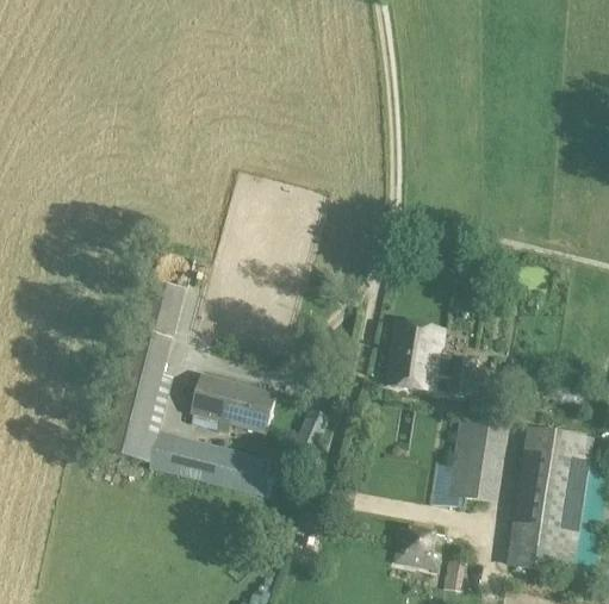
[(273,459),(151,428),(184,288),(147,280),(132,328),(101,449),(150,462),(149,467),(263,497),(273,459)]
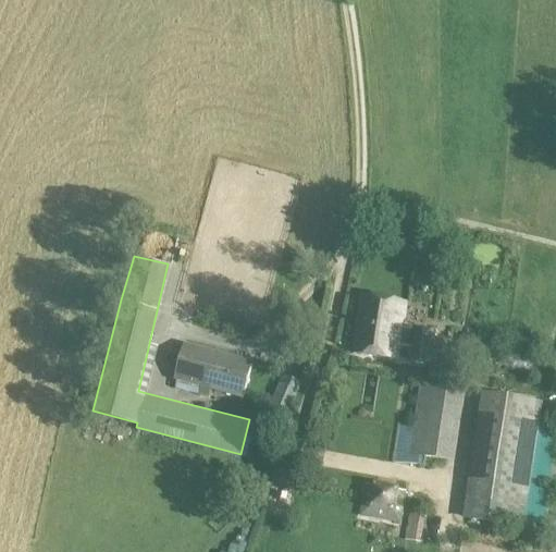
[(429,362),(429,360),(442,363),(445,339),(432,336),(433,329),(414,327),(412,331),(400,329),(404,301),(360,294),(353,351),(396,357),(398,342),(411,344),(409,358),(429,362)]
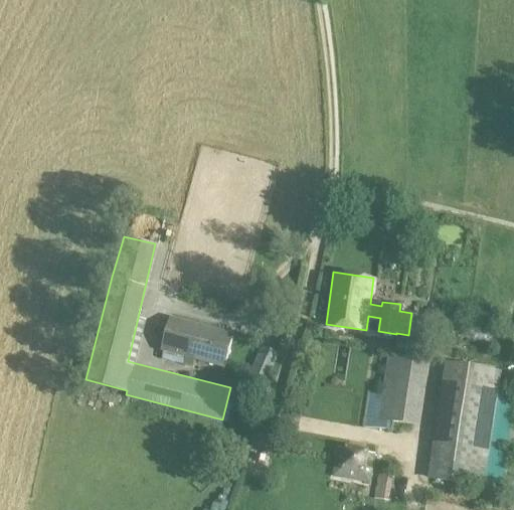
[(171,318),(164,348),(224,363),(231,332),(171,318)]
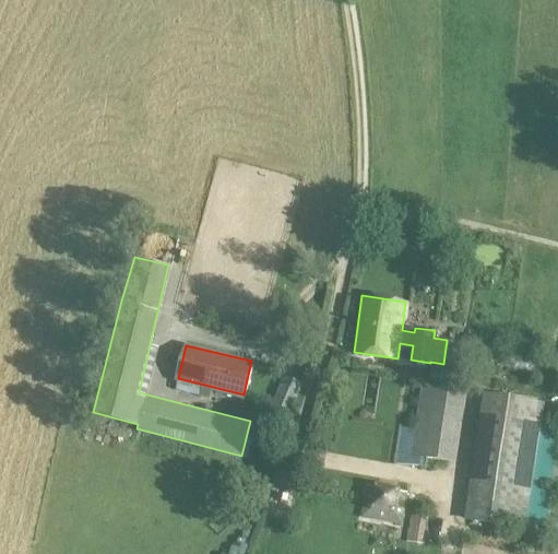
[(474,354),(473,364),(482,365),(484,355),(474,354)]
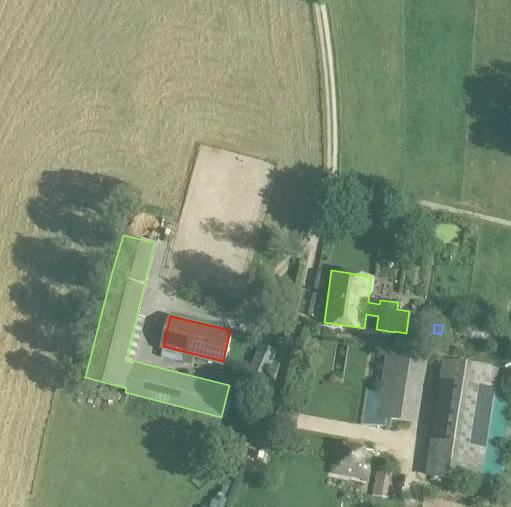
[(375,414),(409,419),(418,356),(384,351),(375,414)]
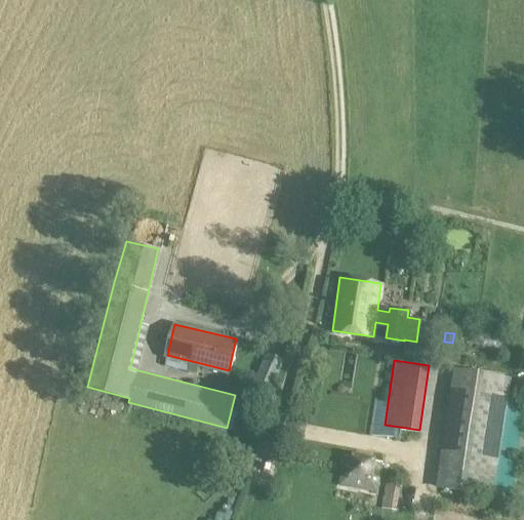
[(510,377),(456,369),(438,487),(491,495),(510,377)]
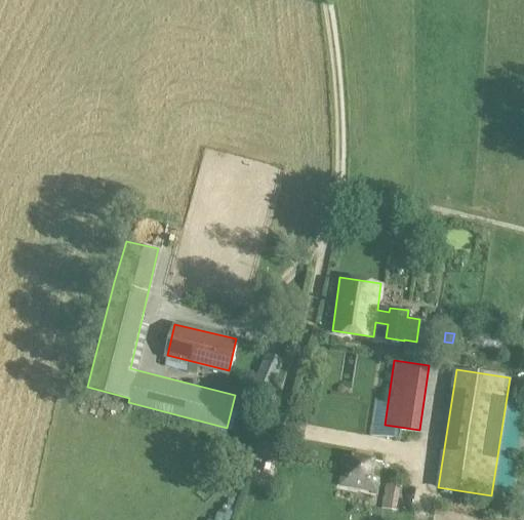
[(347,453),(341,484),(375,490),(381,460),(347,453)]
